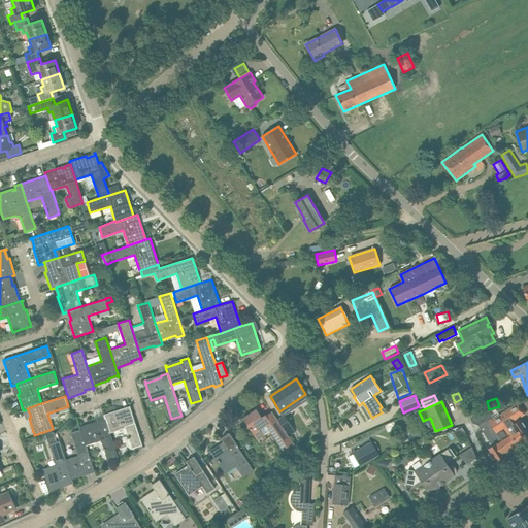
[(488,409),(482,411),(496,433),(504,427),(516,446),(523,440),(525,443),(525,442),(527,443),(527,441),(527,434),(526,432),(526,431),(527,430),(520,418),(525,414),(521,408),(518,403),(504,413),(494,419),(488,409)]
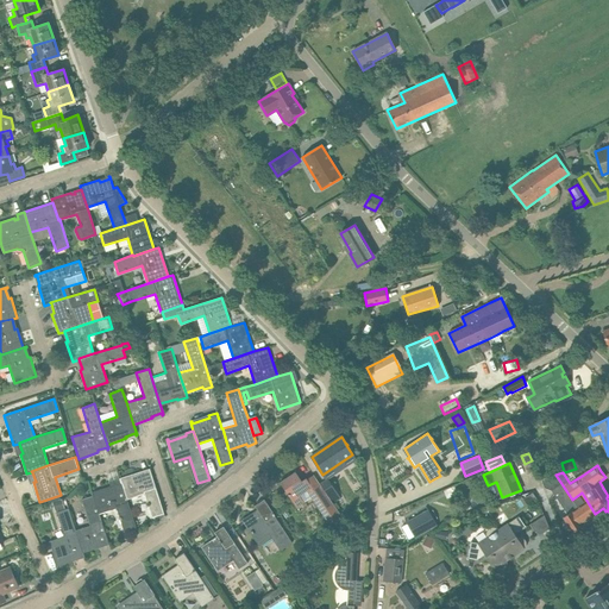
[(139,475),(139,472),(119,478),(121,485),(127,500),(144,494),(152,518),(164,514),(150,469),(149,469),(150,471),(139,475)]
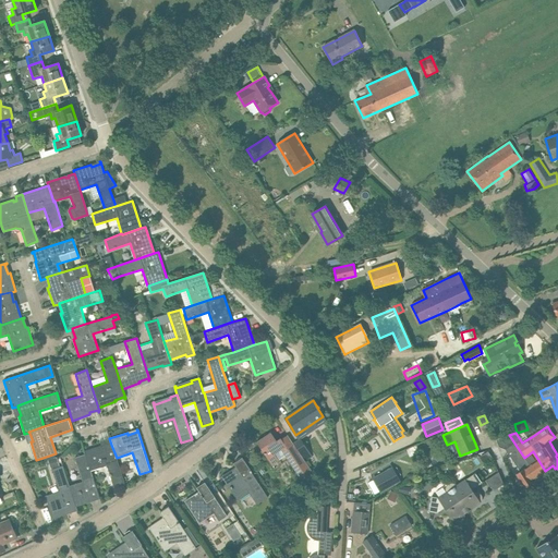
[(286,457),(300,478),(311,471),(303,460),(293,444),(288,435),(281,439),(280,438),(276,440),(270,433),(270,434),(257,443),(256,441),(261,448),(263,451),(271,465),(279,461),(286,457)]
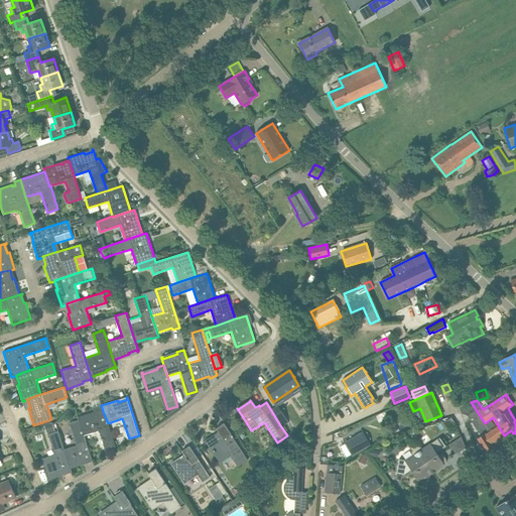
[(471,402),(459,406),(461,413),(467,415),(477,429),(483,425),(488,431),(481,436),(478,438),(486,450),(487,450),(488,450),(491,449),(491,447),(492,446),(490,444),(504,435),(493,417),(485,423),(471,402)]
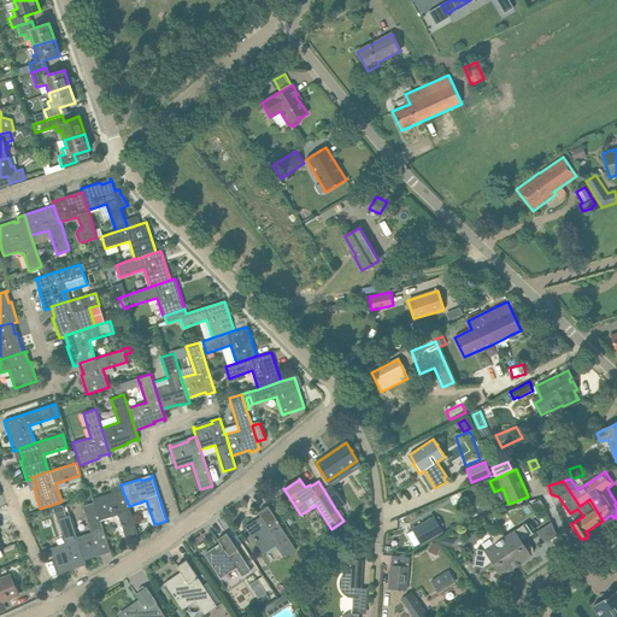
[(345,504),(339,495),(333,486),(324,491),(335,509),(336,509),(345,504)]
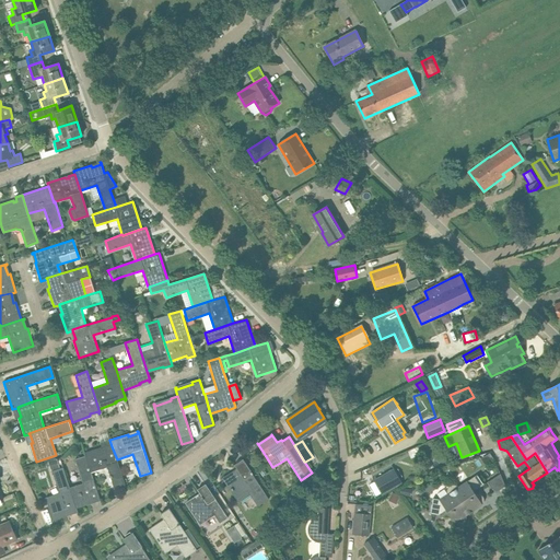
[(102,447),(84,453),(85,455),(88,463),(91,473),(107,467),(114,489),(125,486),(117,459),(112,446),(103,448),(102,447)]
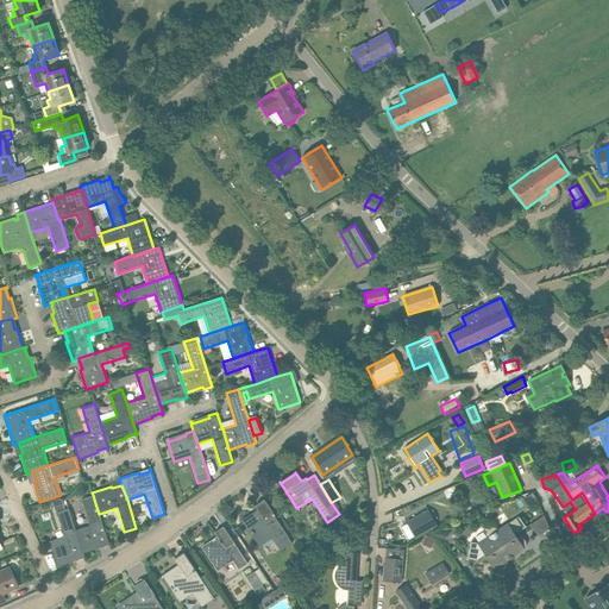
[(526,497),(529,503),(537,498),(533,493),(526,497)]
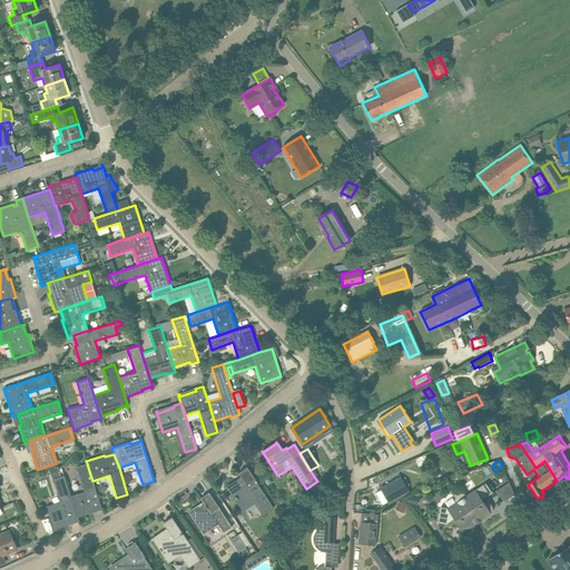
[(89,471),(87,463),(76,467),(84,492),(70,495),(77,516),(94,510),(95,512),(102,510),(92,481),(89,471)]
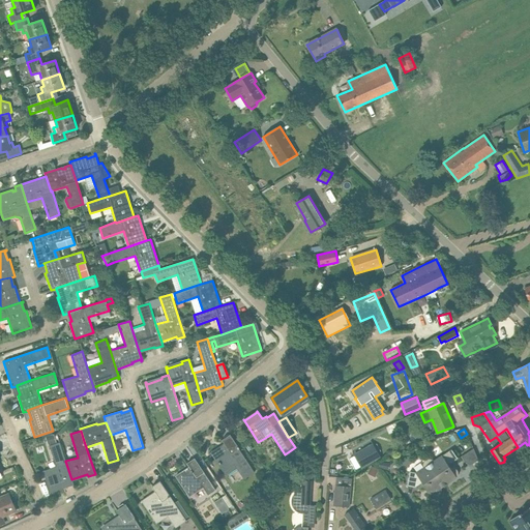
[(56,434),(48,433),(47,443),(55,444),(56,434)]
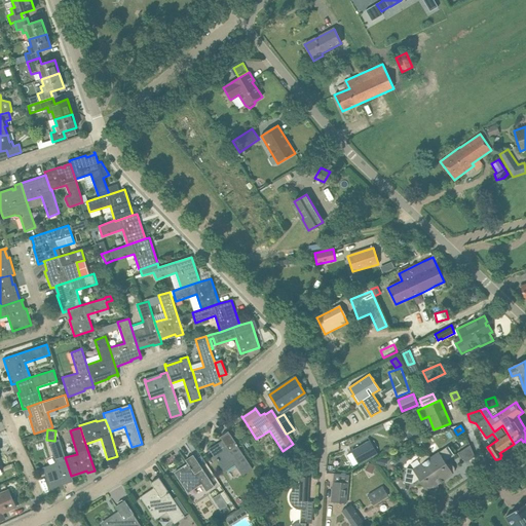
[(211,448),(210,448),(214,454),(217,458),(216,459),(218,461),(219,461),(221,465),(225,472),(234,464),(238,471),(241,476),(252,468),(249,464),(236,445),(237,445),(234,440),(228,431),(220,437),(223,442),(212,449),(211,448)]
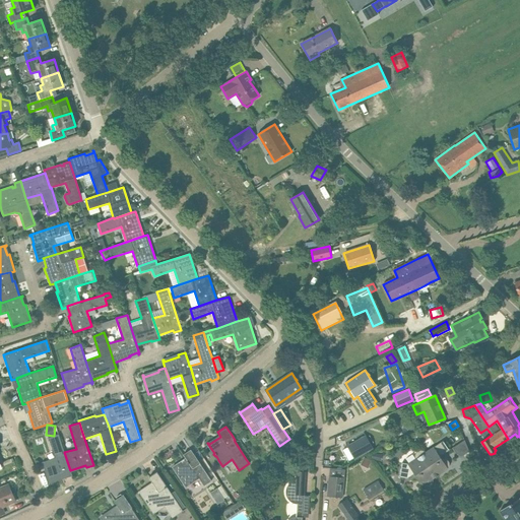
[(50,481),(64,476),(65,478),(72,475),(70,470),(64,452),(58,435),(49,438),(56,460),(43,464),(49,483),(50,482),(50,481)]
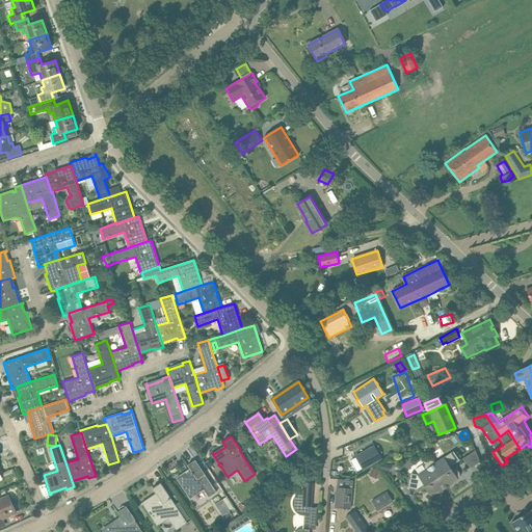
[(374,445),(354,456),(363,471),(382,459),(374,445)]
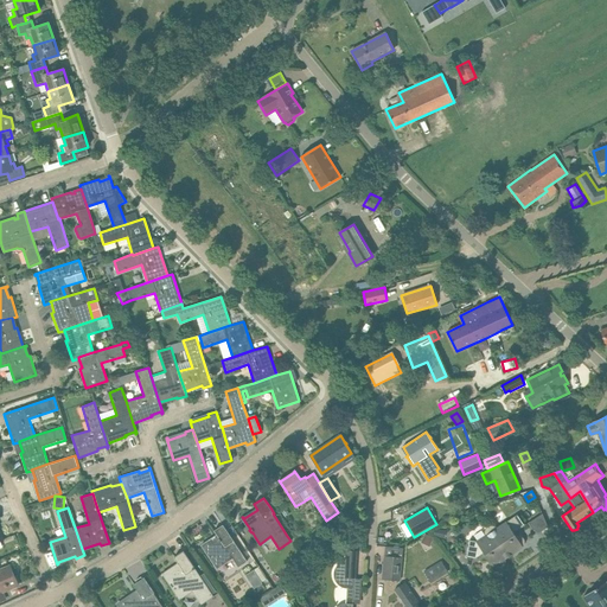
[(542,513),(528,523),(532,529),(532,530),(534,531),(535,531),(536,532),(537,532),(540,532),(541,532),(541,531),(548,526),(542,513)]
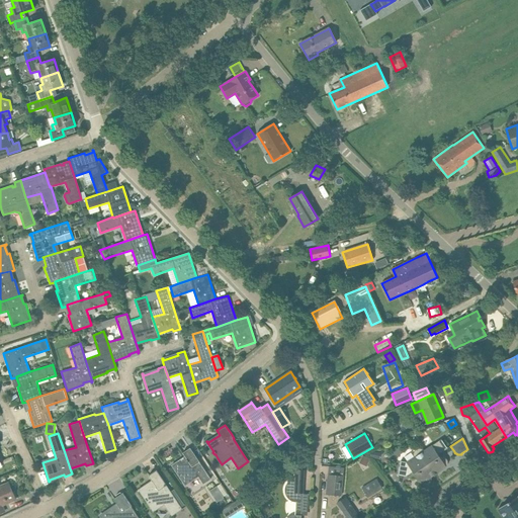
[(417,449),(416,449),(433,476),(445,466),(446,466),(447,465),(447,464),(447,463),(447,462),(447,461),(447,460),(447,459),(446,459),(446,458),(445,458),(444,457),(443,457),(442,457),(441,457),(440,457),(439,457),(439,458),(437,455),(447,448),(441,439),(423,451),(422,450),(420,449),(419,449),(417,449)]
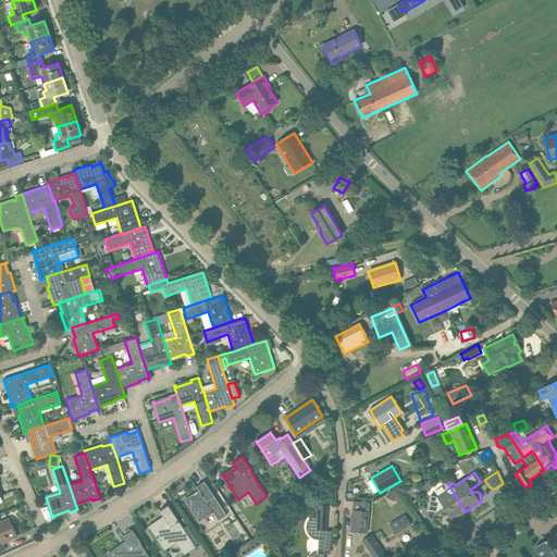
[(189,506),(188,506),(190,508),(199,521),(213,512),(218,520),(225,515),(213,496),(214,496),(205,482),(196,487),(199,492),(187,500),(186,499),(185,499),(189,506)]
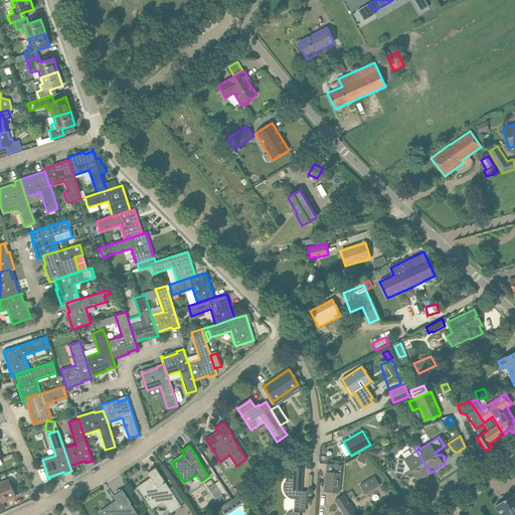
[(396,463),(395,473),(403,474),(410,469),(418,481),(419,481),(419,482),(420,483),(422,483),(423,483),(424,483),(425,483),(426,482),(427,482),(427,481),(428,480),(428,479),(428,478),(428,477),(428,476),(428,475),(427,475),(431,473),(413,447),(412,448),(411,449),(411,450),(410,450),(410,451),(410,452),(410,453),(410,454),(411,455),(404,460),(397,459),(396,463)]
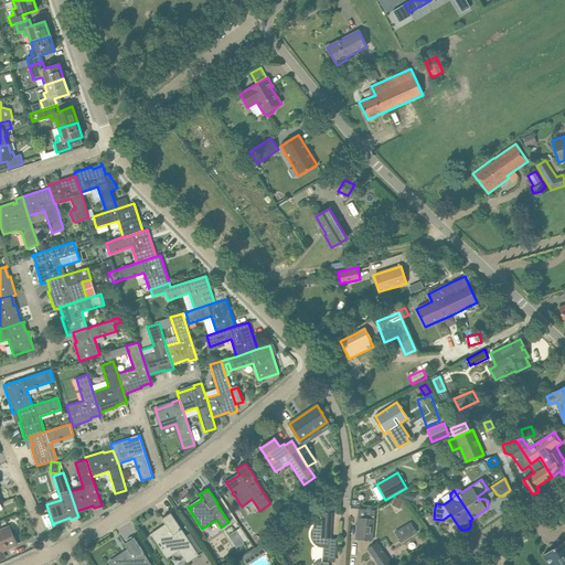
[(375,510),(359,509),(358,518),(355,540),(372,541),(374,519),(375,510)]
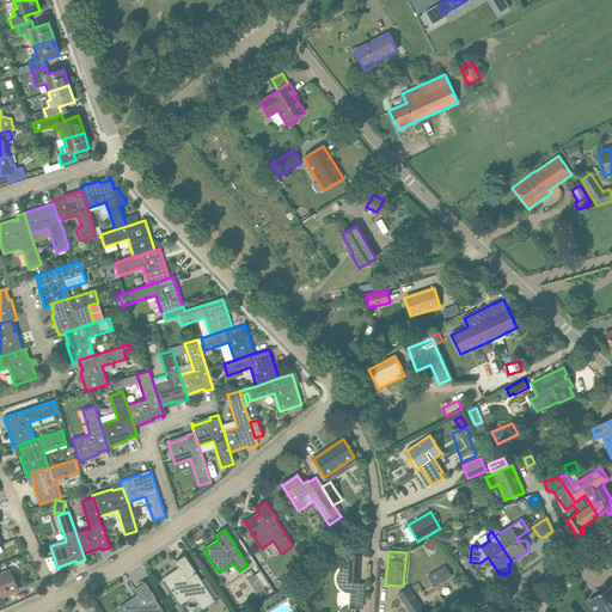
[(337,574),(336,577),(336,581),(338,585),(340,587),(342,591),(347,592),(350,593),(357,593),(357,583),(359,564),(360,556),(348,555),(347,563),(347,565),(344,567),(341,568),(338,571),(337,574)]
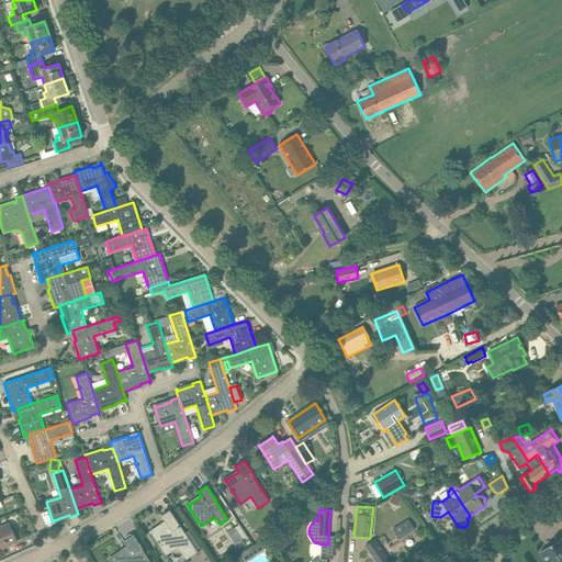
[(161,516),(165,523),(153,531),(152,529),(152,530),(156,537),(158,540),(164,548),(167,553),(178,547),(186,559),(198,551),(176,519),(169,510),(161,516)]
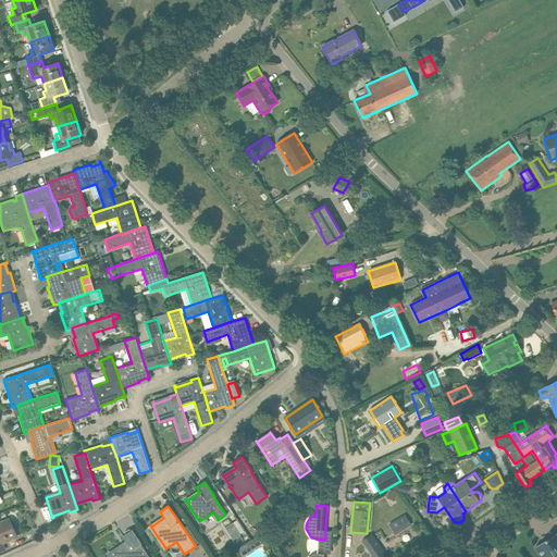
[(395,533),(410,524),(405,516),(390,524),(395,533)]
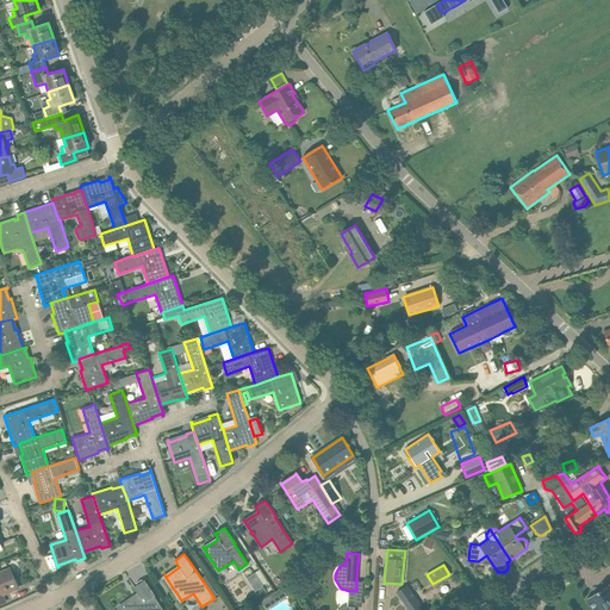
[(0,604),(5,602),(2,595),(18,589),(16,583),(10,568),(0,572),(0,604)]
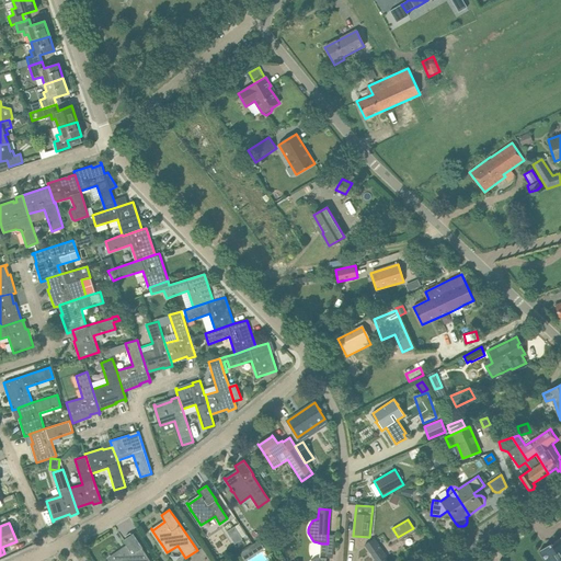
[(133,534),(123,540),(127,547),(110,558),(111,560),(142,560),(144,560),(142,560),(149,560),(141,548),(142,548),(139,542),(133,534)]
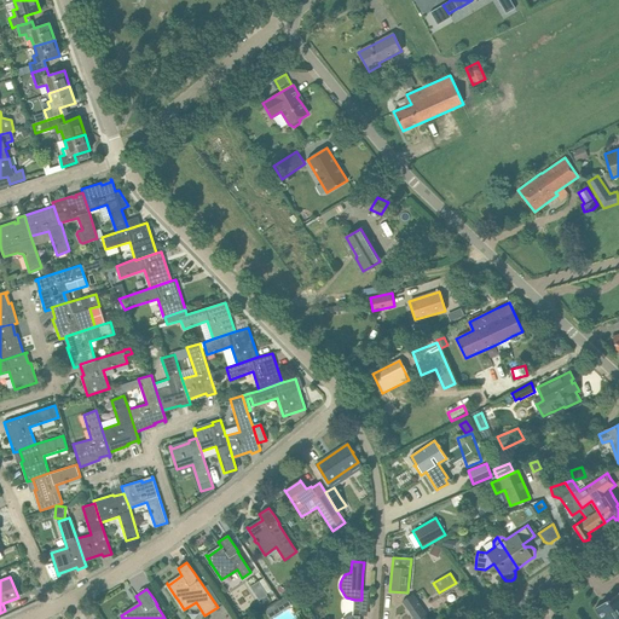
[(415,618),(414,618),(426,618),(428,617),(412,594),(403,601),(415,618)]
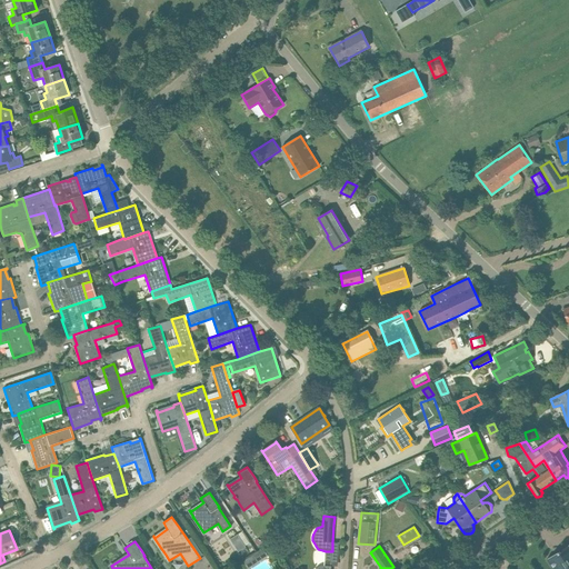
[(261,559),(266,557),(267,556),(262,548),(261,549),(257,551),(261,559)]
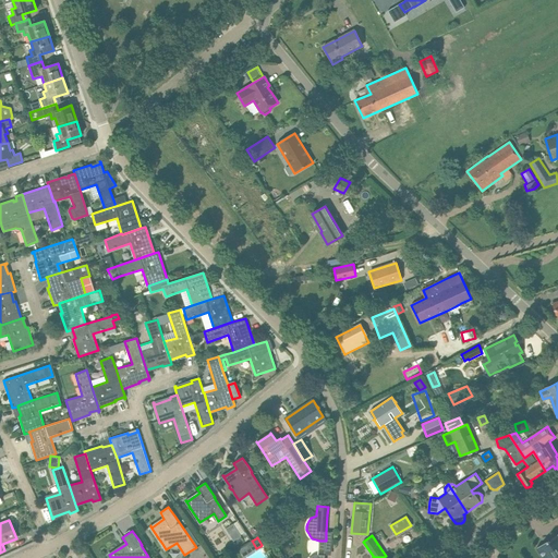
[(557,557),(557,538),(548,545),(547,544),(549,543),(547,541),(537,547),(543,557),(557,557)]
